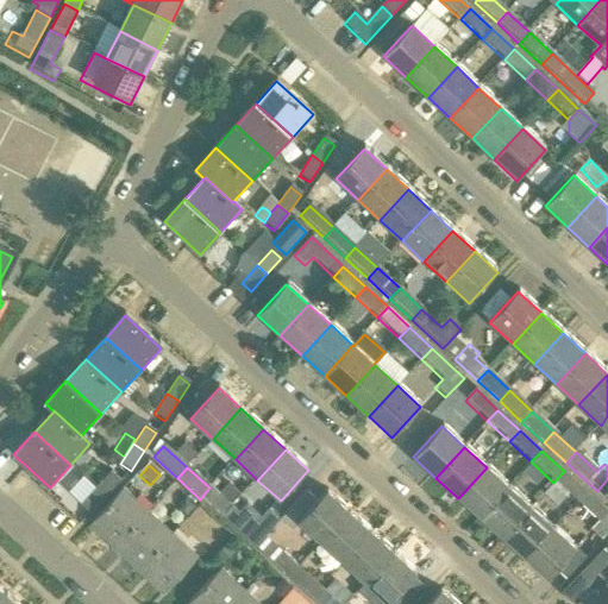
[(487,467),(458,498),(480,518),(508,488),(487,467)]
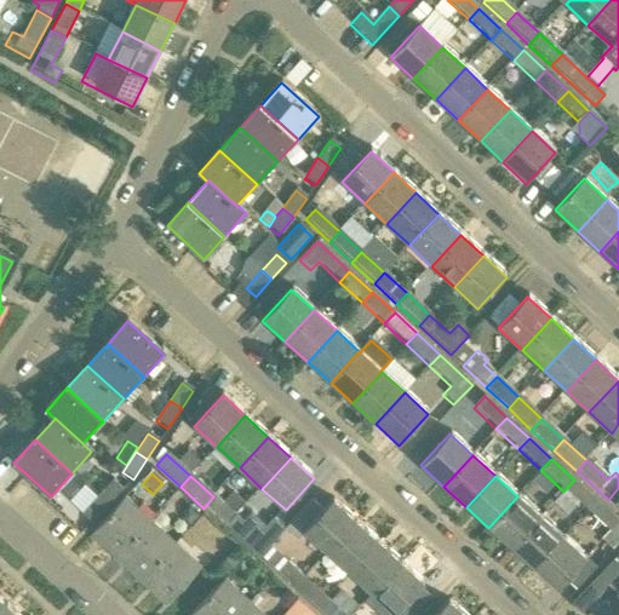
[(574,480),(563,492),(586,512),(596,500),(574,480)]
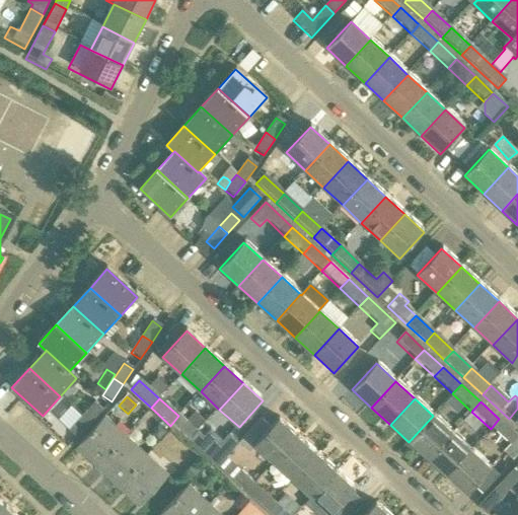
[(82,417),(90,424),(102,412),(93,403),(82,417)]
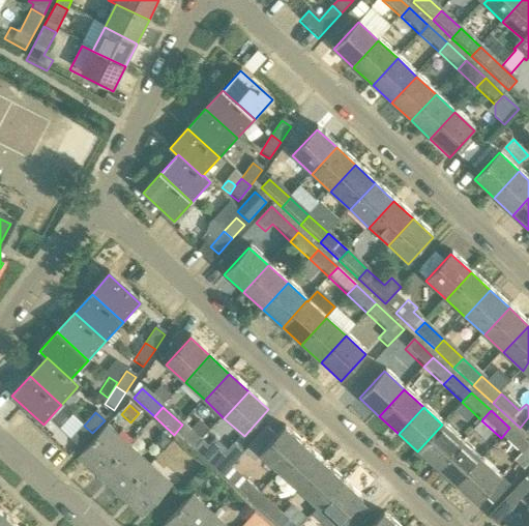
[(202,442),(182,425),(174,435),(193,453),(202,442)]
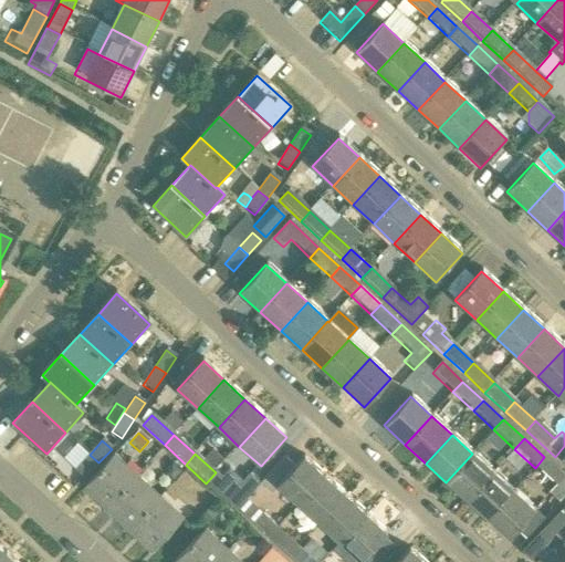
[(493,472),(472,454),(446,482),(467,501),(493,472)]
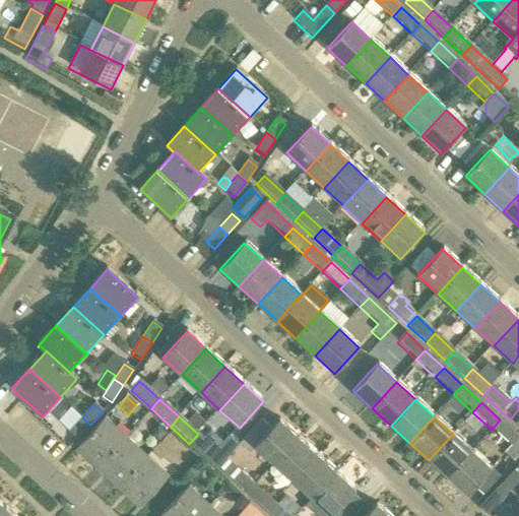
[(90,425),(82,417),(68,433),(76,440),(90,425)]
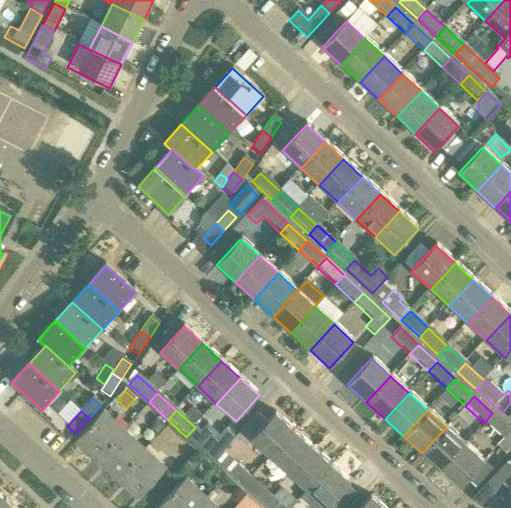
[(96,463),(124,432),(103,413),(75,444),(96,463)]
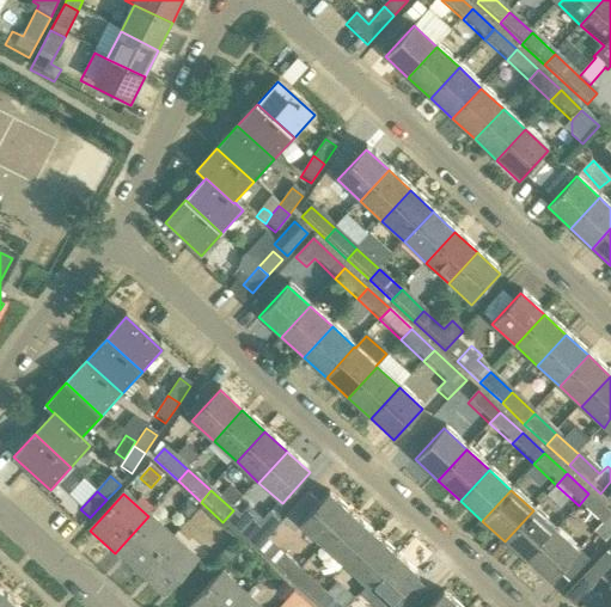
[(610,537),(610,514),(588,494),(579,506),(600,526),(592,534),(603,545),(610,537)]
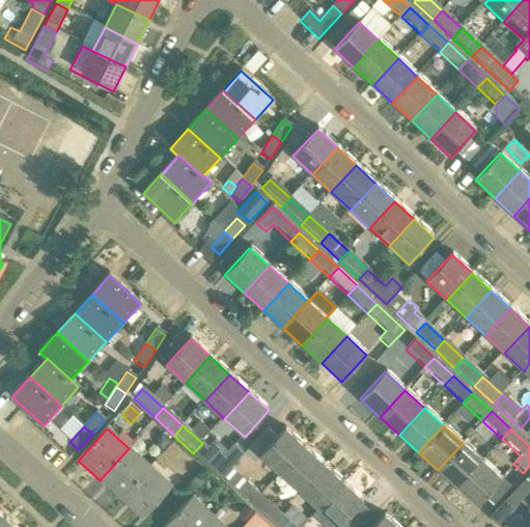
[(285,430),(277,439),(268,431),(245,454),(255,464),(261,456),(281,474),(305,447),(285,430)]
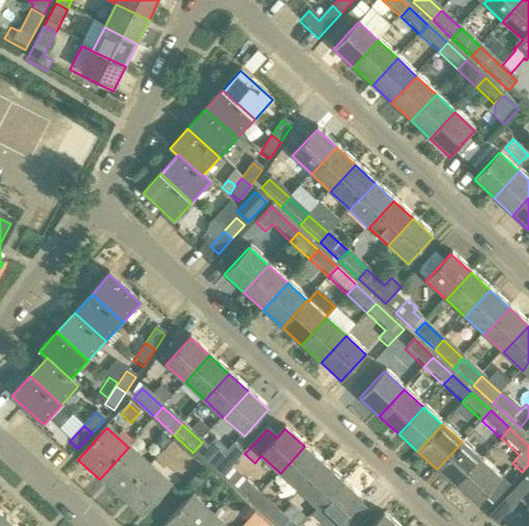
[(160,435),(155,440),(156,447),(160,451),(169,443),(160,435)]
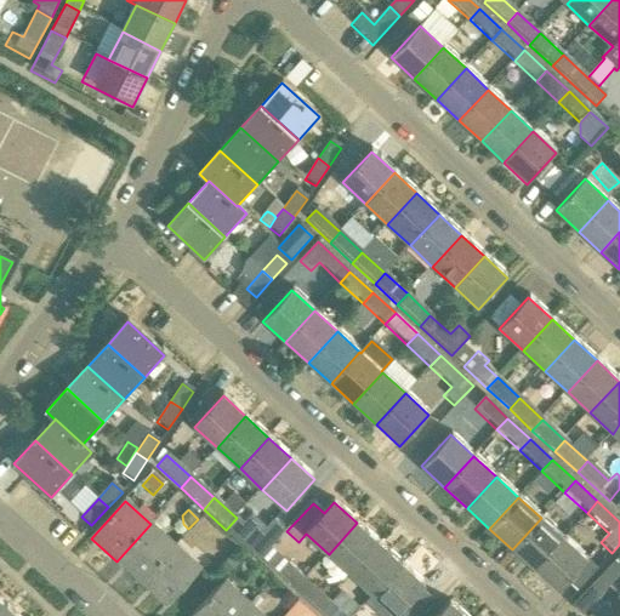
[(257,537),(237,518),(226,530),(259,559),(278,540),(266,529),(257,537)]
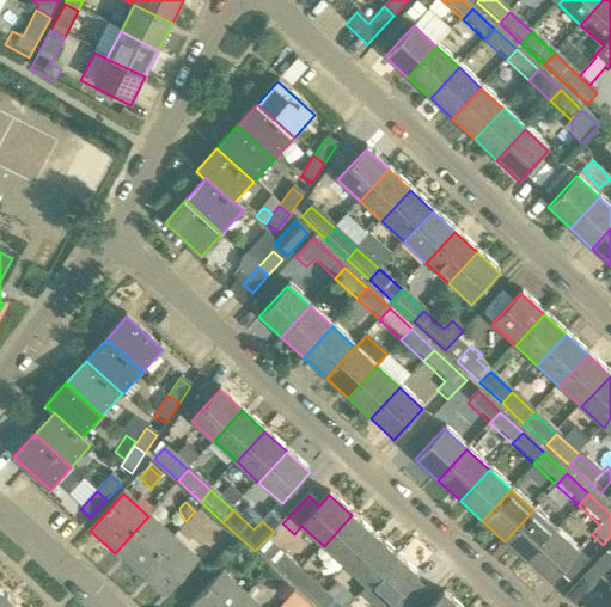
[(533,510),(505,541),(527,562),(555,531),(533,510)]
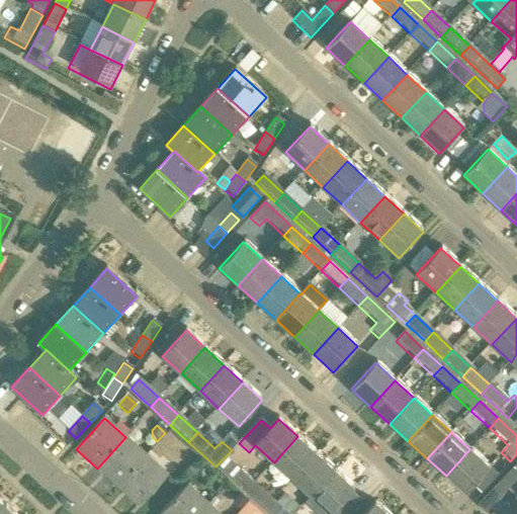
[(317,454),(297,436),(274,462),(292,481),(317,454)]
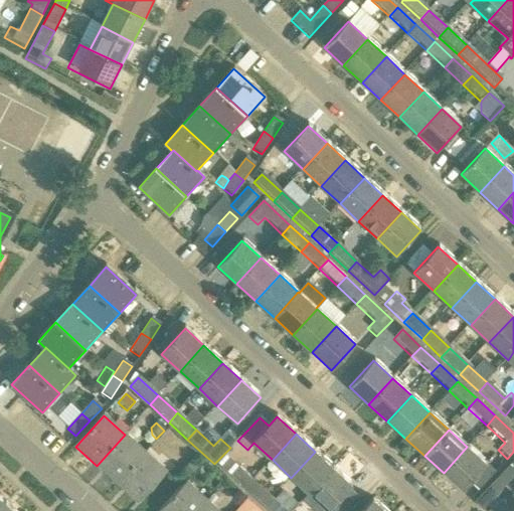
[(125,435),(97,466),(118,485),(146,454),(125,435)]
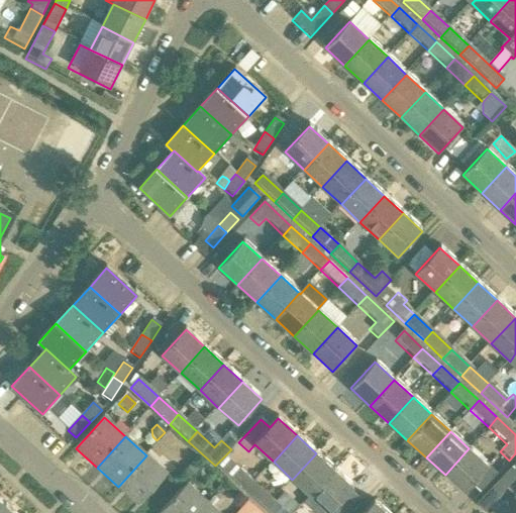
[(469,448),(445,475),(465,493),(489,467),(469,448)]
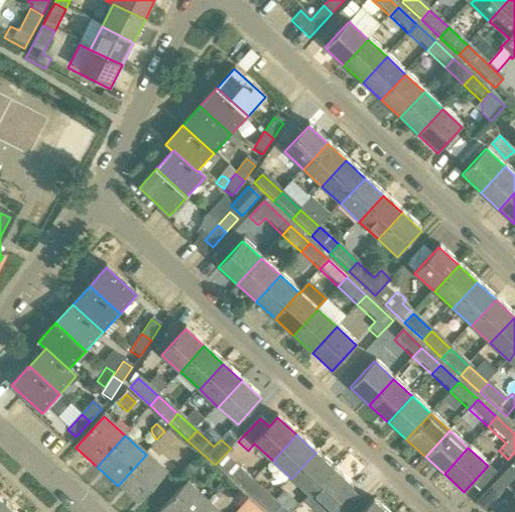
[(335,470),(315,453),(291,479),(310,496),(335,470)]
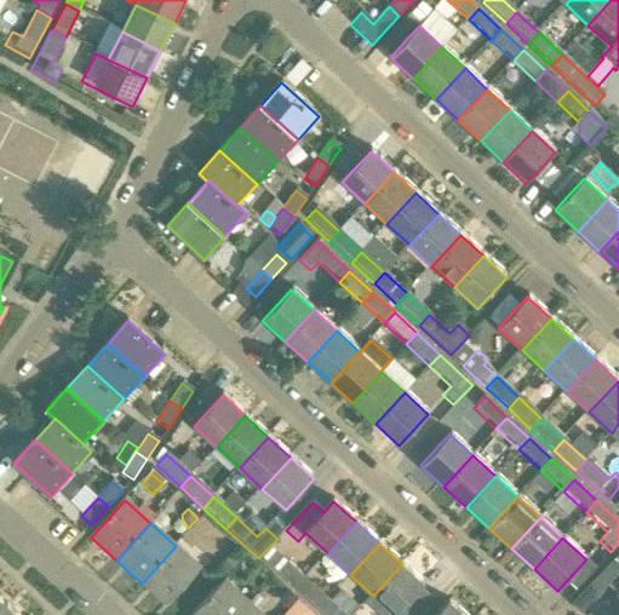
[(176,546),(142,584),(167,607),(201,569),(200,569),(206,563),(191,550),(185,556),(176,546)]
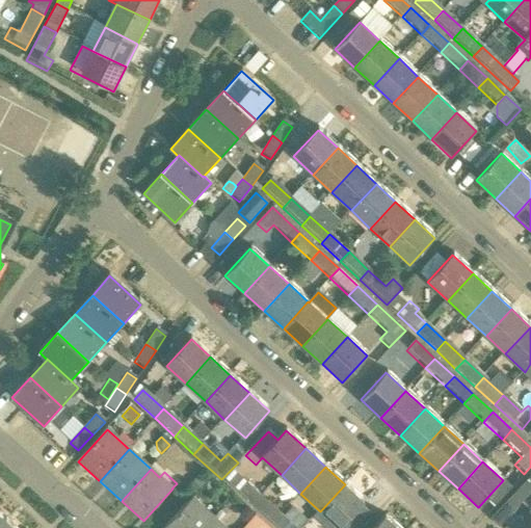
[(189,487),(194,493),(203,485),(196,480),(189,487)]
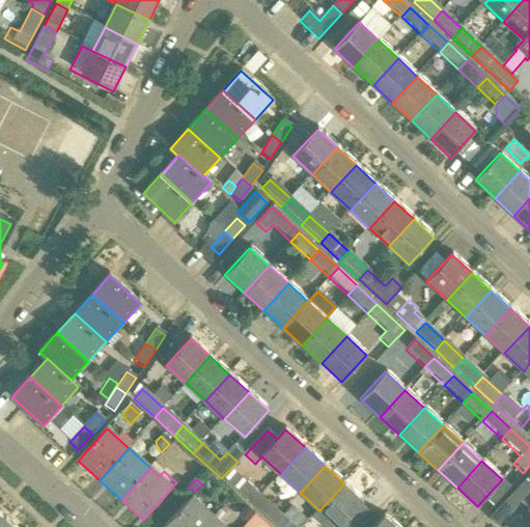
[(510,496),(520,503),(529,492),(529,487),(524,481),(510,496)]
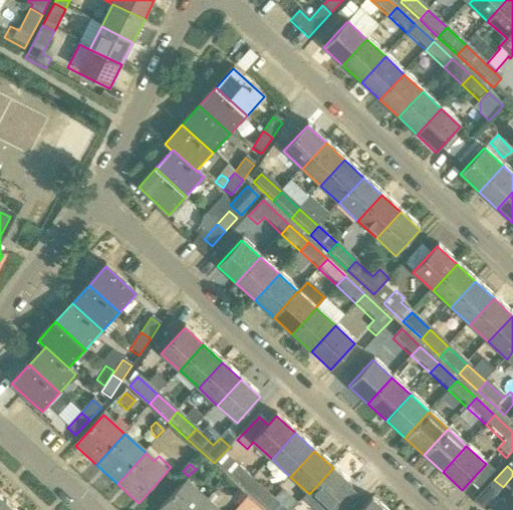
[(244,490),(252,481),(238,468),(230,477),(244,490)]
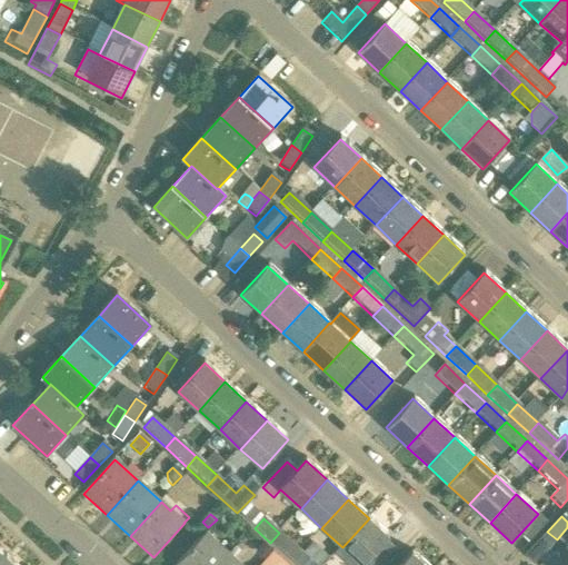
[(369,518),(342,547),(361,564),(366,564),(390,537),(369,518)]
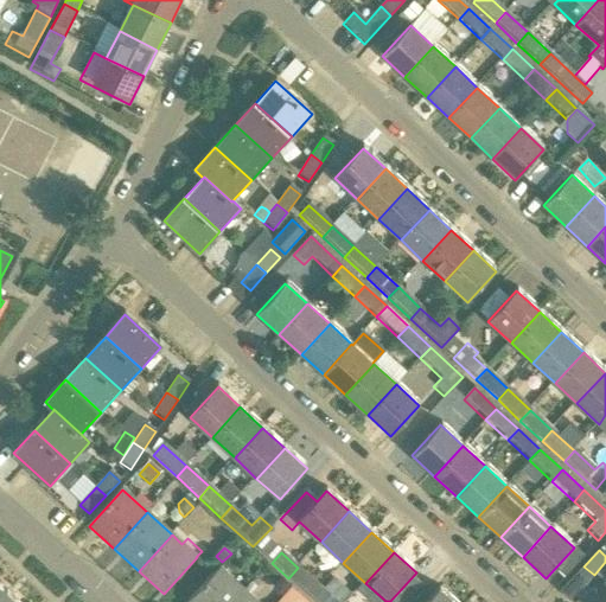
[(594,575),(584,567),(569,583),(579,591),(594,575)]
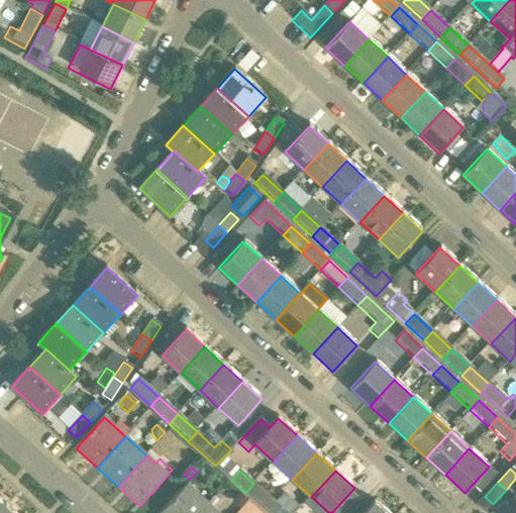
[(253,484),(245,493),(265,510),(273,501),(253,484)]
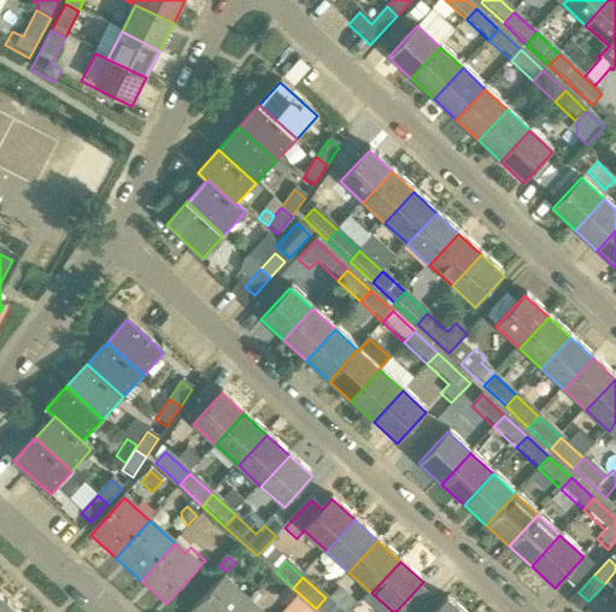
[(240,611),(250,601),(224,578),(195,611),(240,611)]
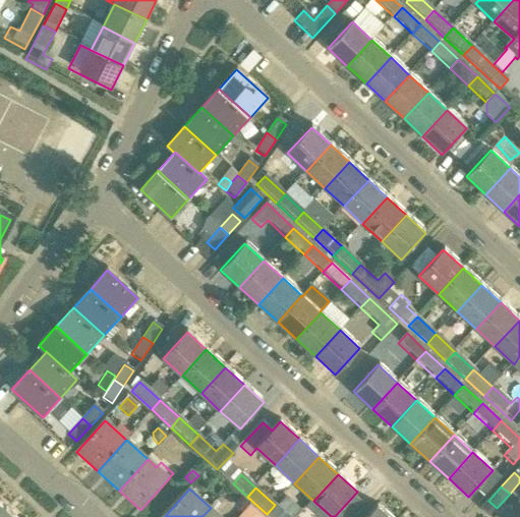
[(287,516),(275,505),(267,514),(269,516),(287,516)]
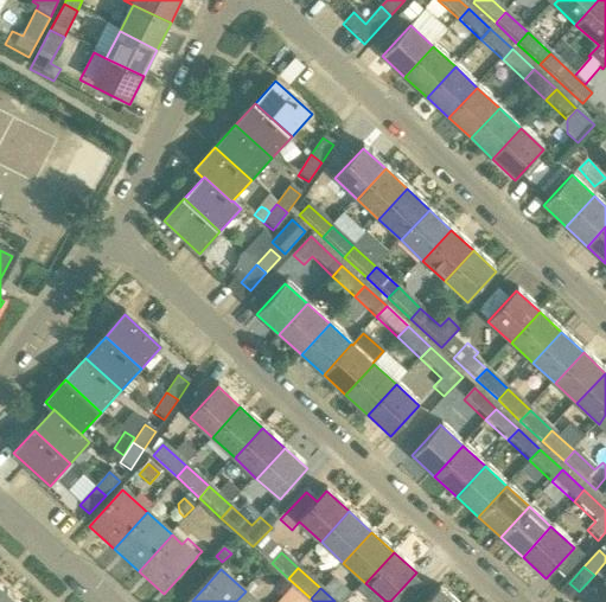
[(453,601),(440,589),(427,601),(453,601)]
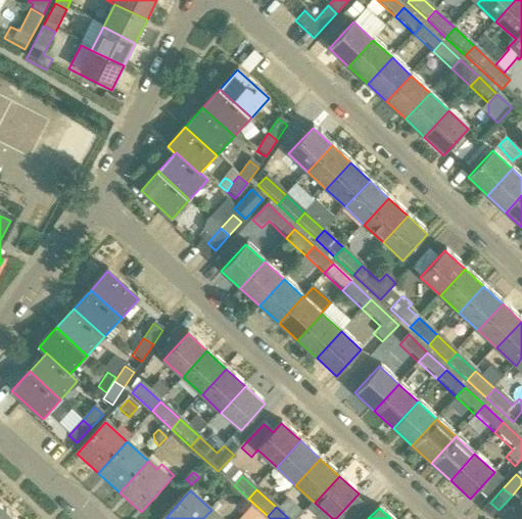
[(221,518),(211,510),(203,518),(221,518)]
